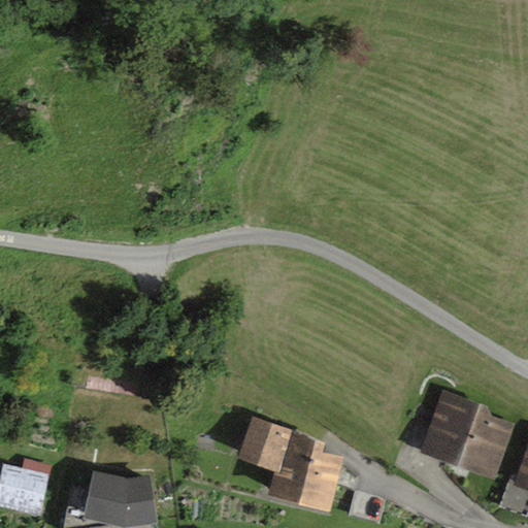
[(486,406),(442,391),(420,453),(494,480),(515,424),(490,416),(486,406)]
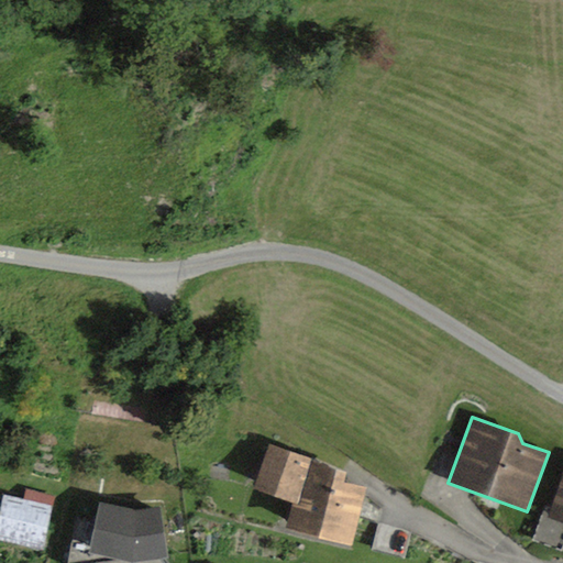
[(344,472),(266,444),(251,488),(290,503),(283,528),(350,544),(365,487),(342,482),(344,472)]
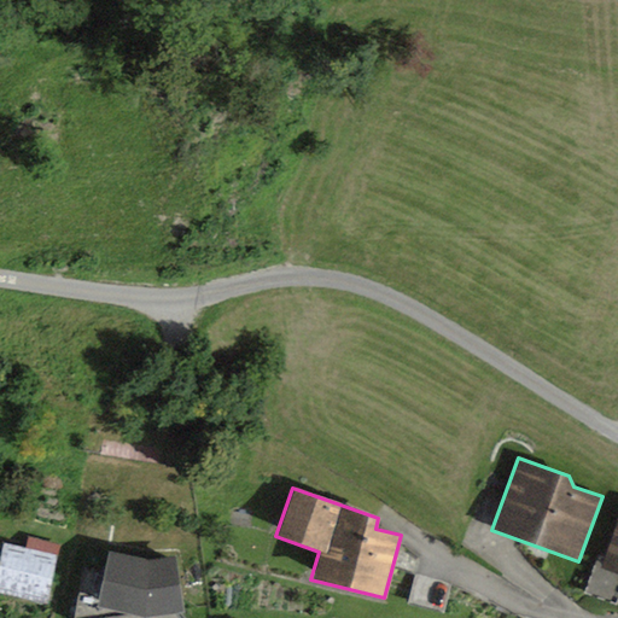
[(617,513),(602,559),(596,557),(583,594),(617,606),(617,602),(617,513)]
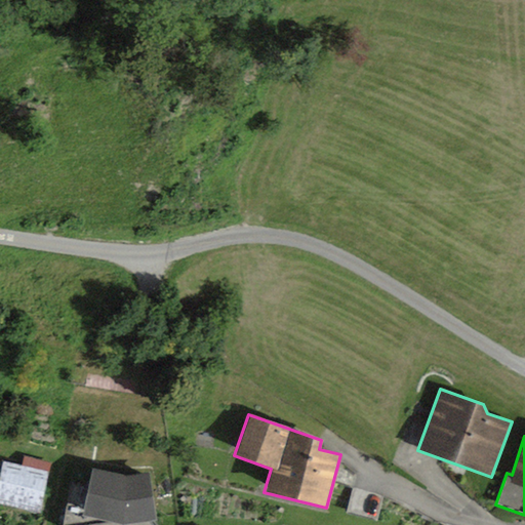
[(2,461),(0,469),(0,503),(39,514),(51,462),(24,455),(21,466),(2,461)]
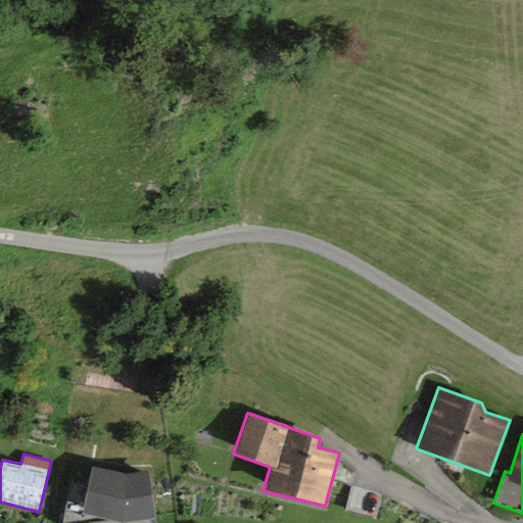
[(124,473),(90,466),(79,513),(120,522),(153,518),(147,470),(124,473)]
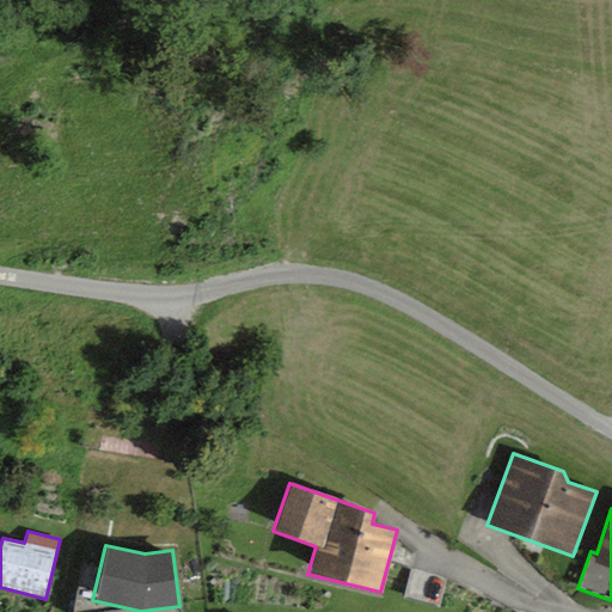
[(416,574),(409,600),(441,607),(447,581),(416,574)]
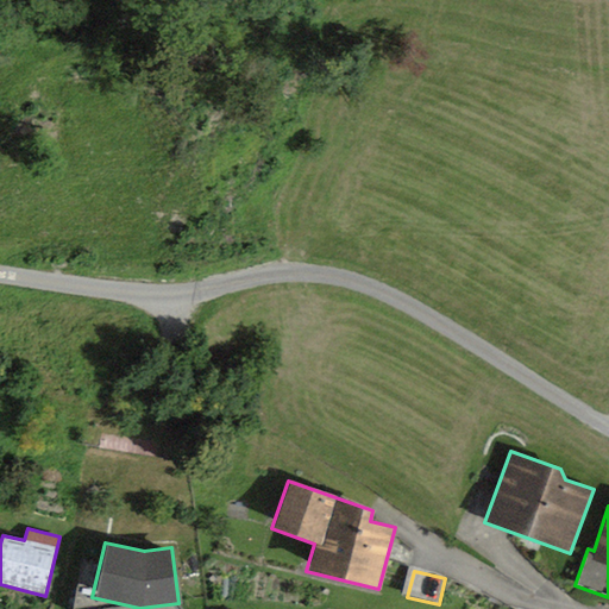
All buildings are outlined.
